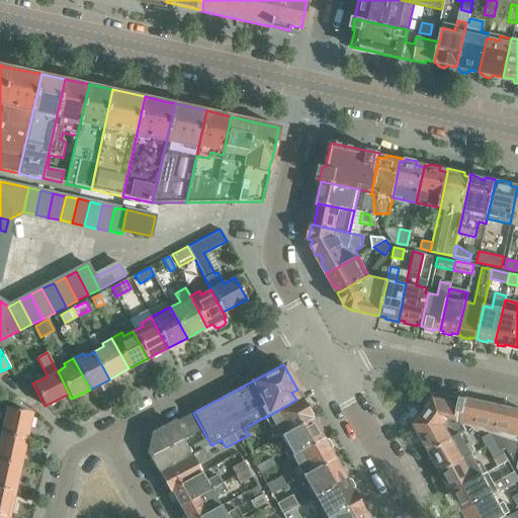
[(281,435),(311,419),(310,417),(312,414),(309,408),(305,408),(299,399),(296,400),(265,418),(271,428),(275,426),(281,435)]
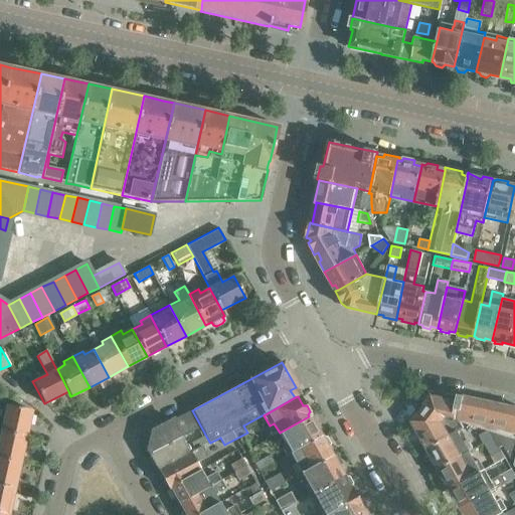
[(457,402),(433,397),(430,396),(427,398),(425,398),(420,404),(422,407),(418,412),(415,411),(411,417),(413,419),(411,422),(425,448),(448,436),(457,431),(462,427),(456,416),(454,415),(457,402)]
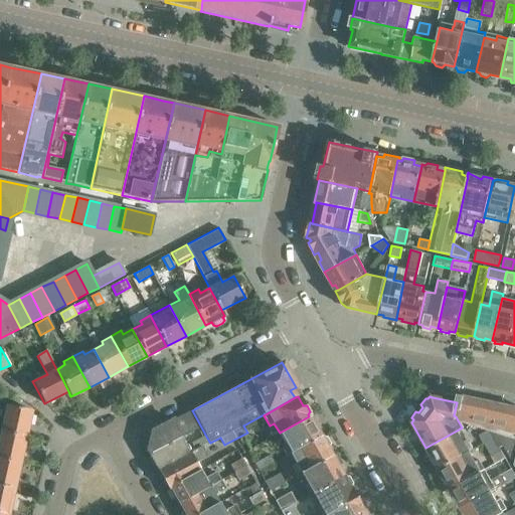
[(514,408),(459,396),(457,402),(454,415),(456,416),(462,427),(469,423),(473,424),(489,431),(493,437),(499,448),(503,446),(514,465),(514,458),(514,408)]
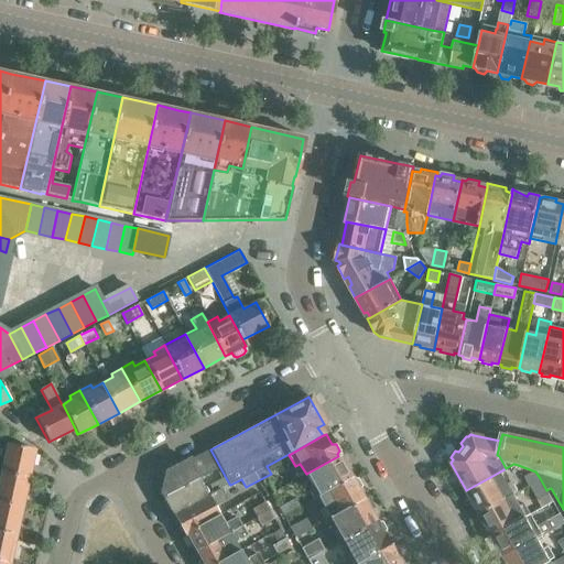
[(1,473),(28,479),(34,449),(8,444),(1,473)]
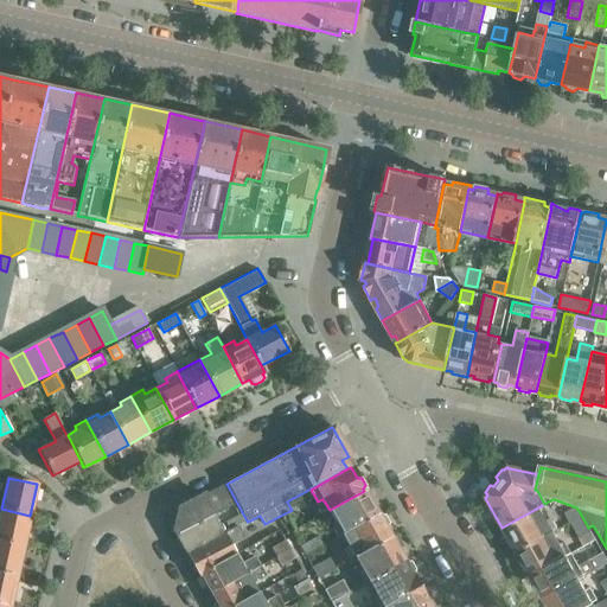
[(176,535),(213,513),(231,504),(222,486),(178,509),(173,530),(176,535)]
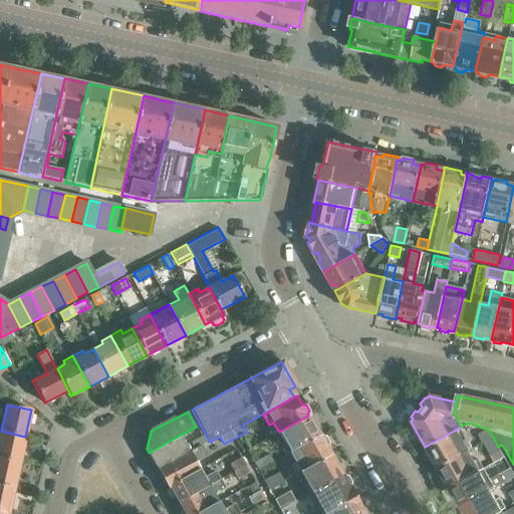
[(308,416),(279,432),(284,443),(280,445),(285,455),(290,453),(319,435),(315,427),(317,424),(313,417),(309,417),(308,416)]
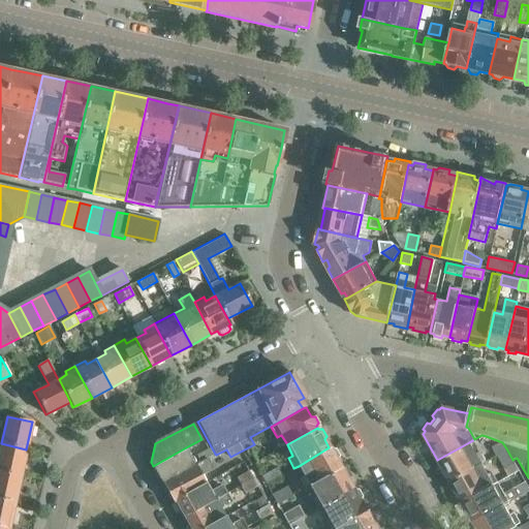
[(502,442),(486,436),(495,455),(506,448),(502,442)]
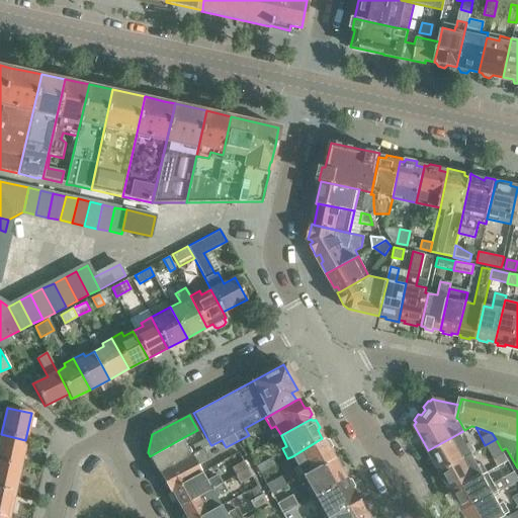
[(450,438),(428,450),(430,454),(428,456),(432,462),(436,463),(440,470),(470,453),(476,451),(469,441),(465,443),(459,433),(450,438)]
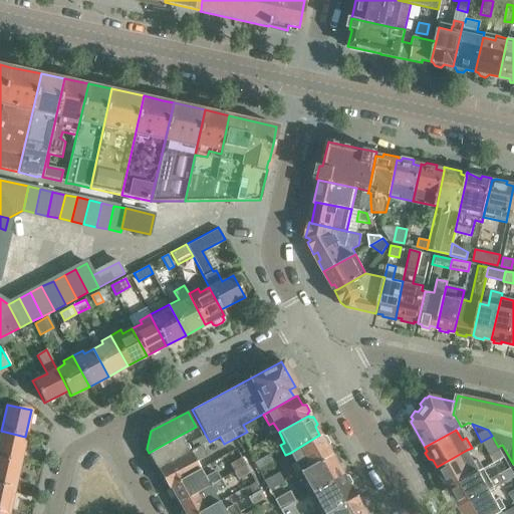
[(0,435),(0,457),(20,462),(25,437),(1,431),(0,435)]
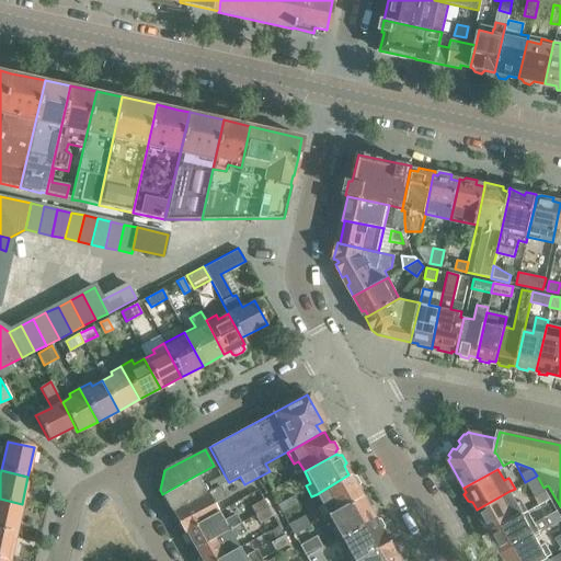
[(197,474),(162,494),(163,496),(161,497),(167,506),(169,505),(175,516),(221,490),(219,487),(228,481),(224,473),(208,482),(213,490),(207,493),(197,474)]
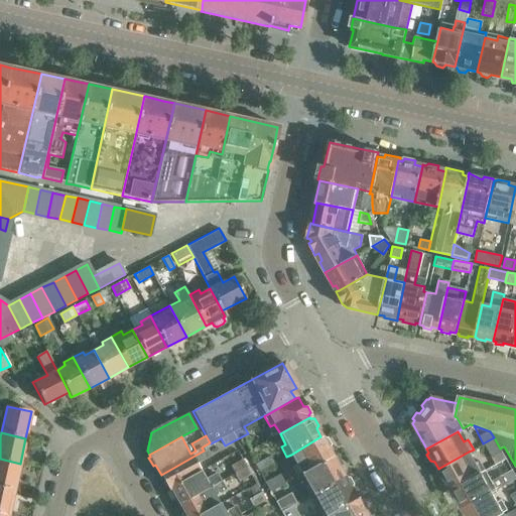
[(302,474),(332,457),(328,447),(329,445),(326,438),(321,438),(320,436),(291,455),(296,465),(292,467),(297,477),(302,474)]
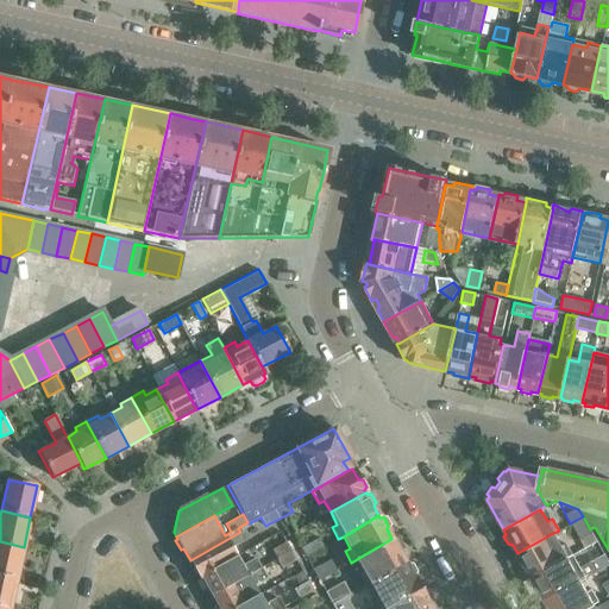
[(240,532),(190,560),(193,565),(192,567),(195,573),(198,573),(199,577),(201,576),(238,556),(232,545),(244,539),(240,532)]
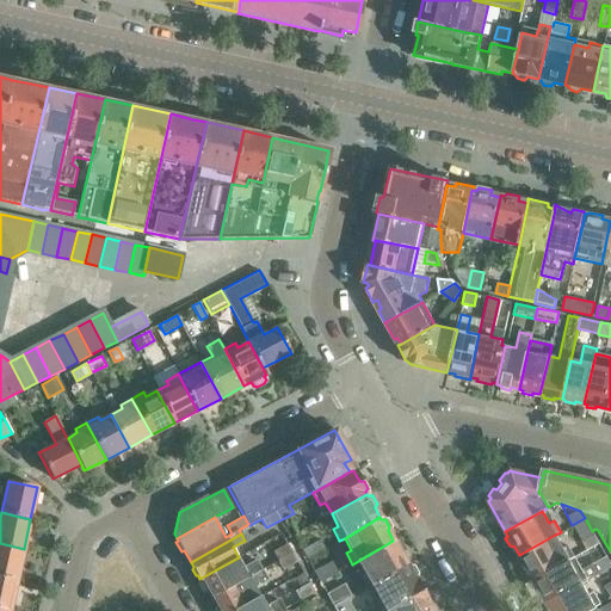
[(528,571),(532,579),(573,555),(567,544),(562,547),(555,535),(519,555),(522,559),(519,562),(523,569),(528,571)]
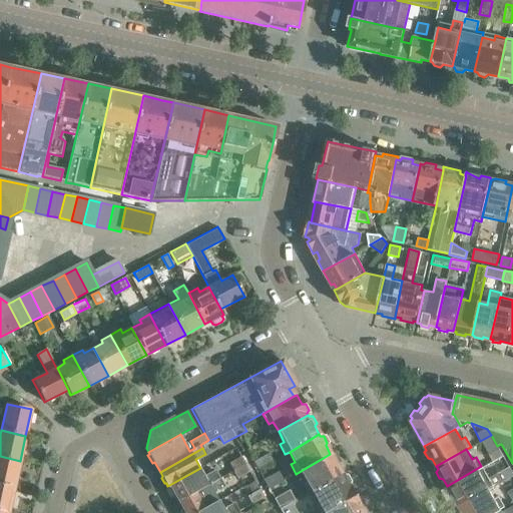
[(503,456),(499,449),(489,455),(493,462),(503,456)]
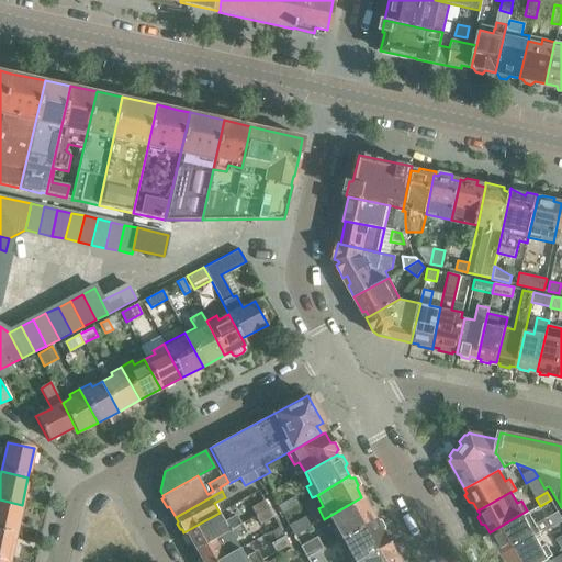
[(293,496),(277,506),(281,515),(299,505),(293,496)]
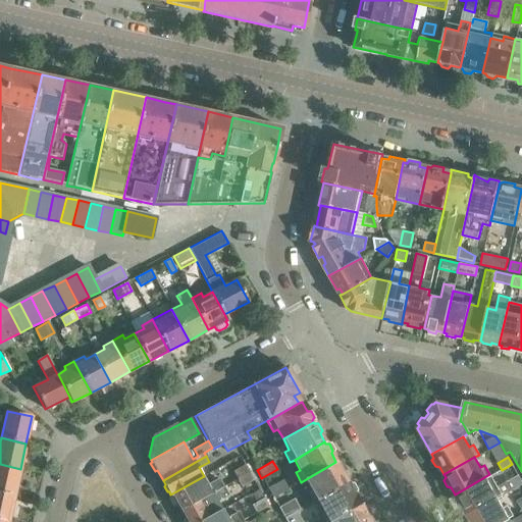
[(317,500),(347,482),(343,473),(344,471),(341,464),(336,464),(335,462),(306,479),(311,490),(308,492),(313,502),(317,500)]
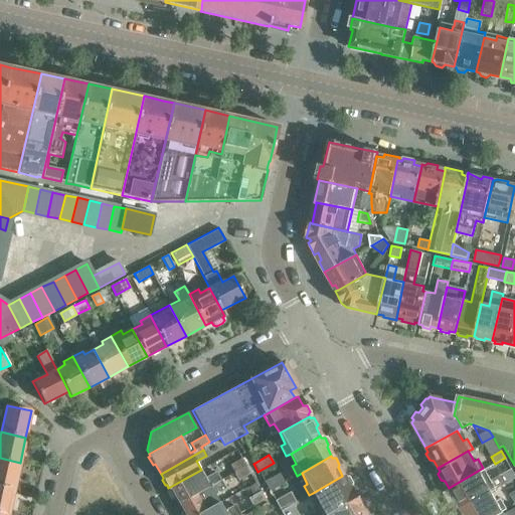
[(0,485),(14,489),(20,463),(0,458),(0,485)]
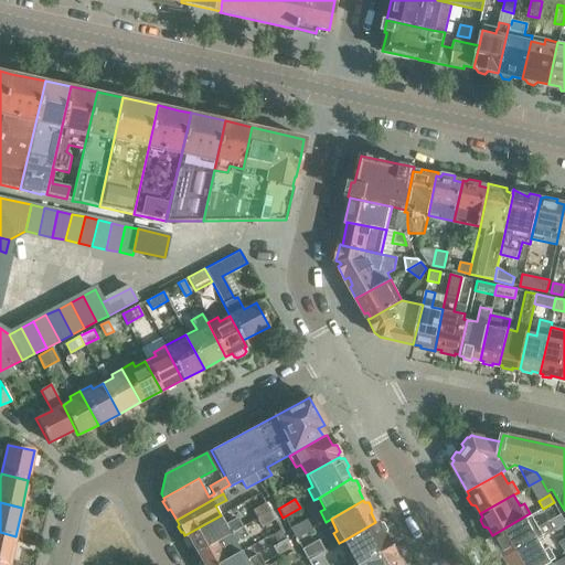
[(269,512),(265,503),(252,510),(256,519),(269,512)]
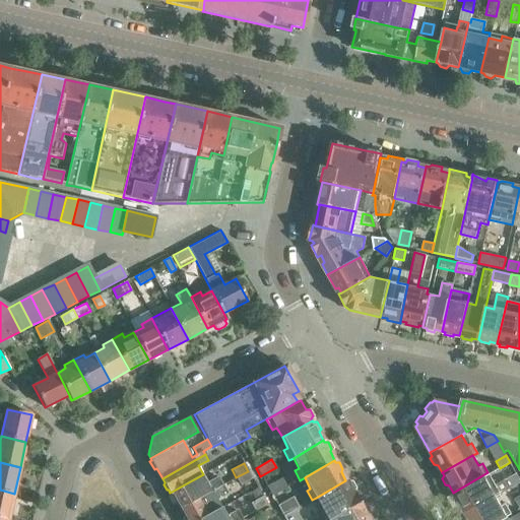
[(248,471),(236,477),(240,484),(252,477),(248,471)]
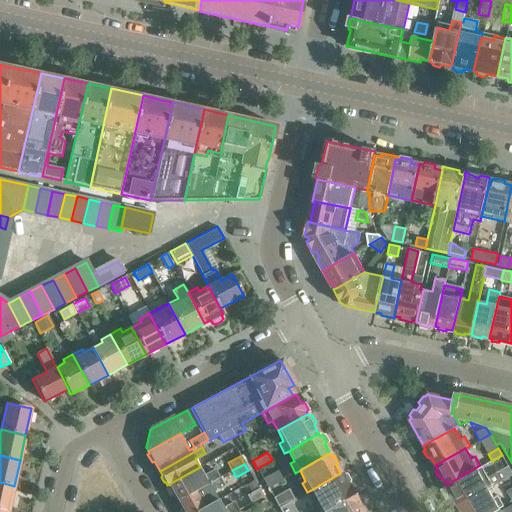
[(486,476),(480,465),(446,485),(447,487),(446,491),(449,496),(453,497),(457,505),(488,487),(511,473),(511,471),(508,464),(486,476)]
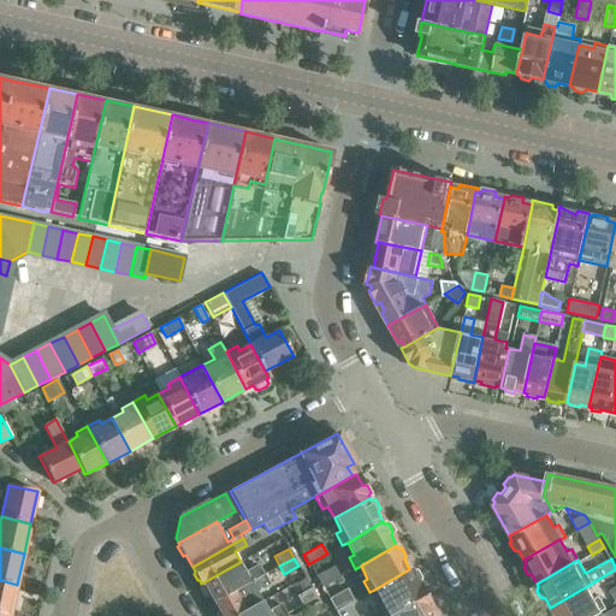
[(214,603),(264,575),(258,566),(246,572),(241,562),(203,582),(203,584),(201,585),(207,596),(209,594),(214,603)]
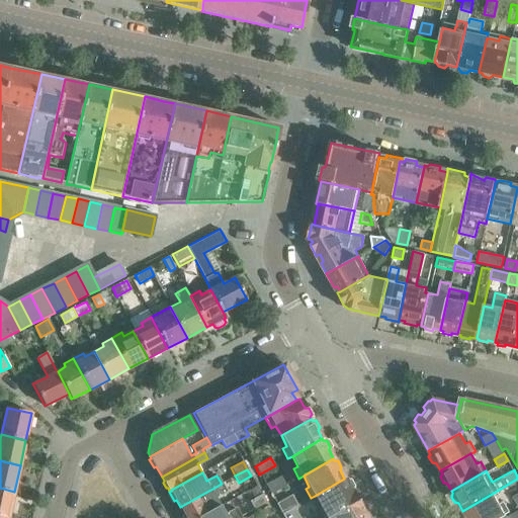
[(280,476),(265,485),(271,495),(286,486),(280,476)]
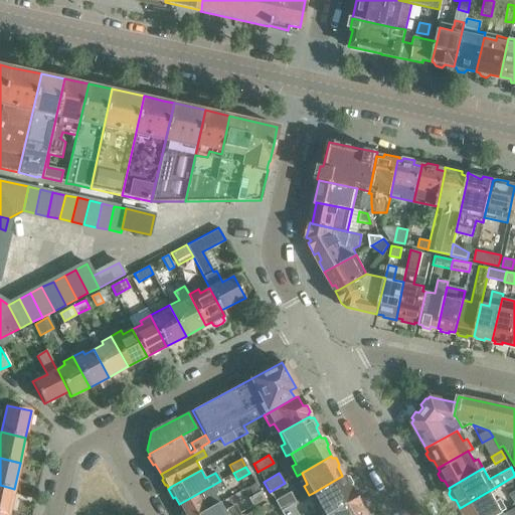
[(319,514),(321,514),(354,496),(349,487),(350,485),(347,478),(344,478),(342,476),(313,493),(319,503),(315,506),(319,514)]
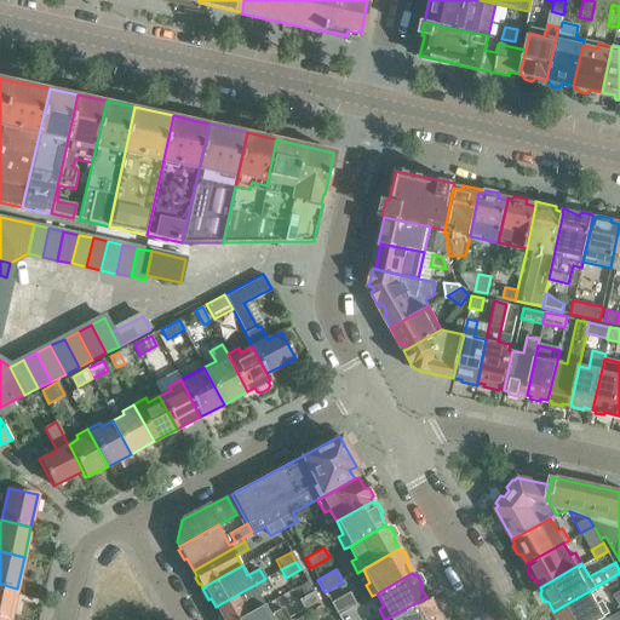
[(236,619),(265,604),(259,595),(270,589),(265,579),(216,607),(219,613),(218,616),(220,619),(236,619)]
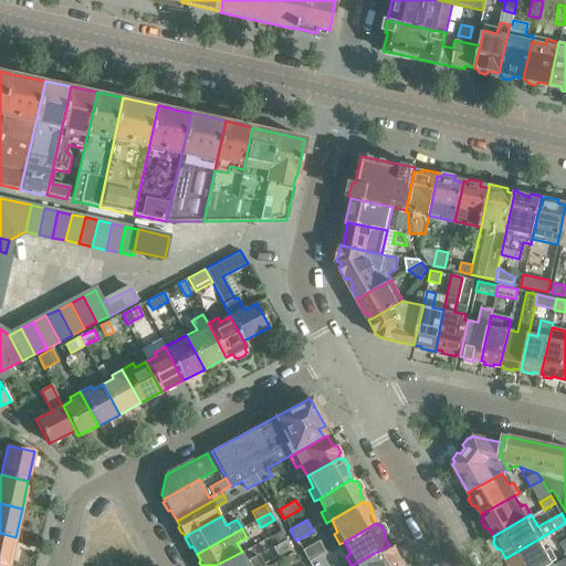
[(0,563),(9,565),(16,537),(0,533),(0,563)]
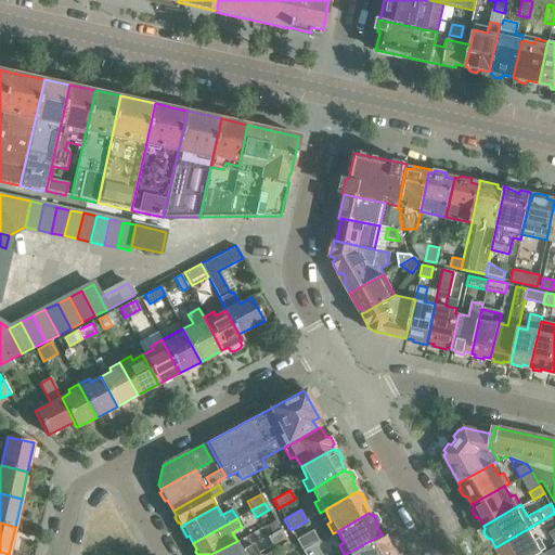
[(537,554),(546,550),(539,537),(536,539),(529,528),(495,547),(498,551),(495,553),(497,554),(537,554)]
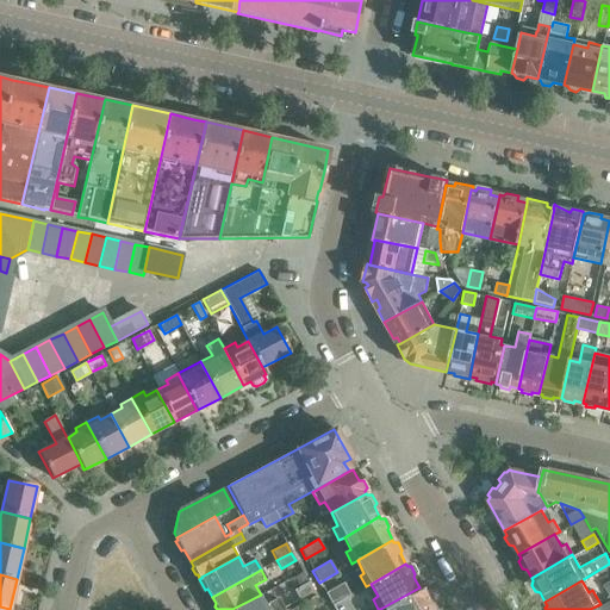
[(313,591),(309,582),(294,590),(299,599),(313,591)]
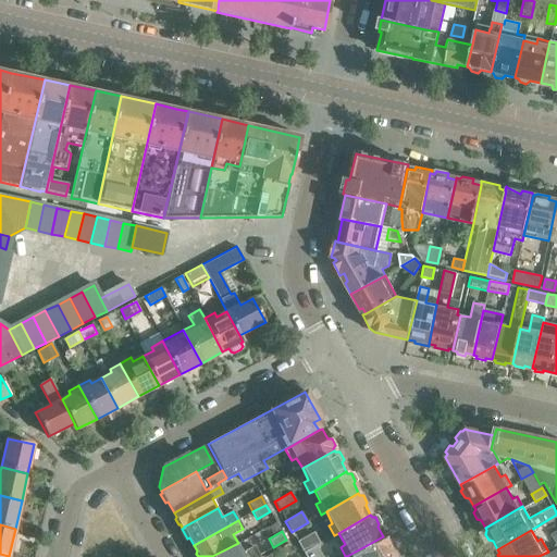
[(297,544),(302,553),(316,546),(318,545),(312,535),(297,544)]
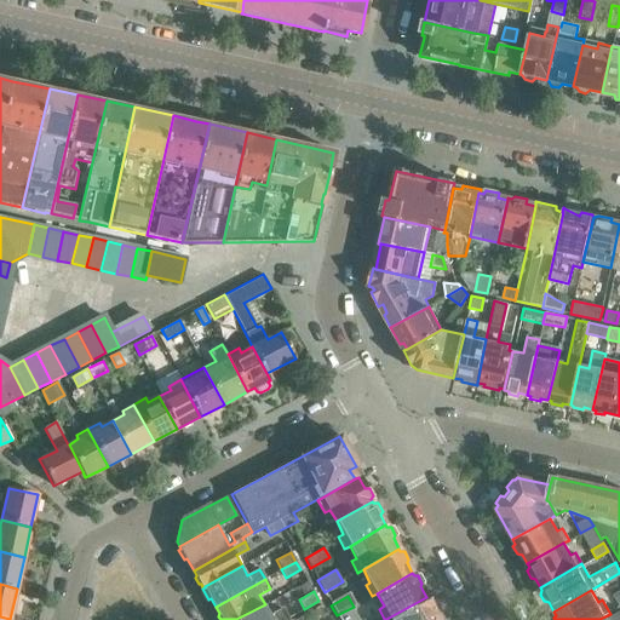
[(443,619),(440,614),(435,614),(429,602),(396,619),(443,619)]
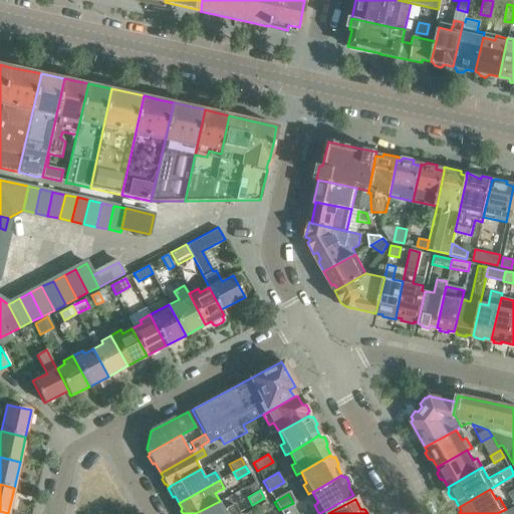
[(235,513),(239,512),(234,504),(224,509),(220,501),(196,513),(235,513)]
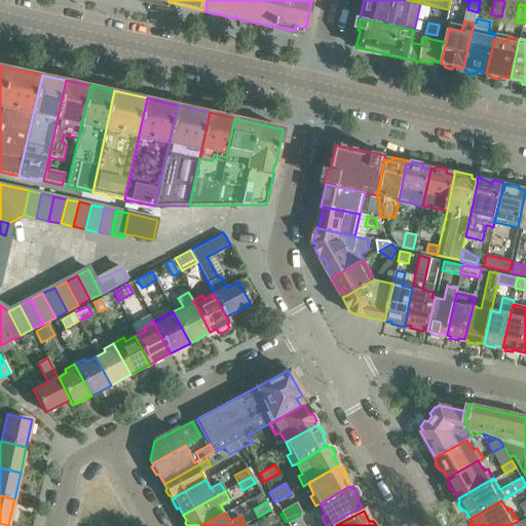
[(272,513),(260,520),(263,525),(268,525),(276,521),(272,513)]
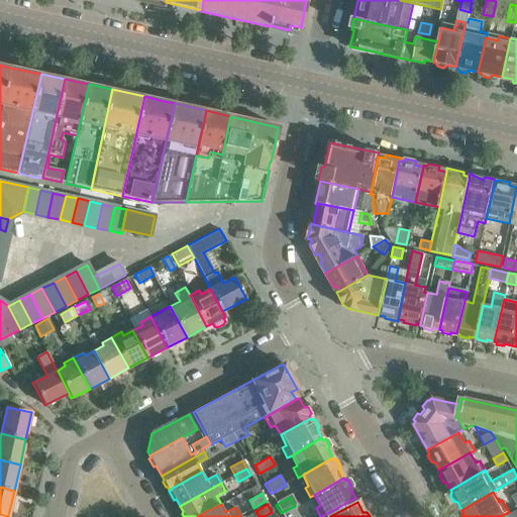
[(298,516),(293,507),(281,513),(283,516),(298,516)]
